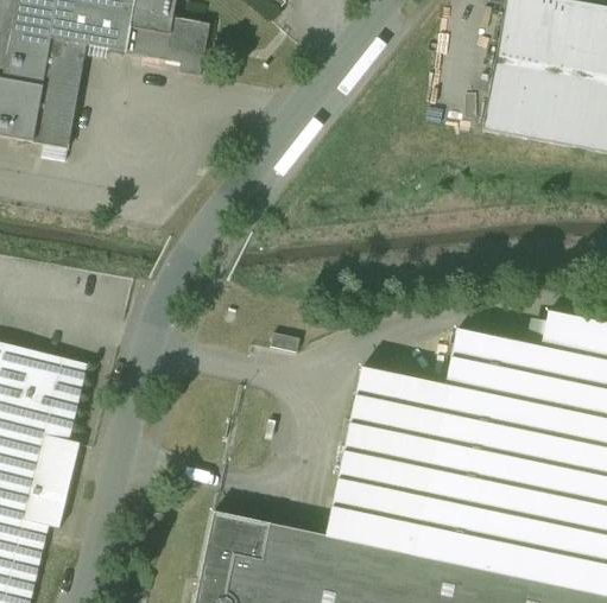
[(0,0),(0,134),(45,143),(69,146),(87,43),(125,49),(133,8),(174,16),(176,0),(0,0)]
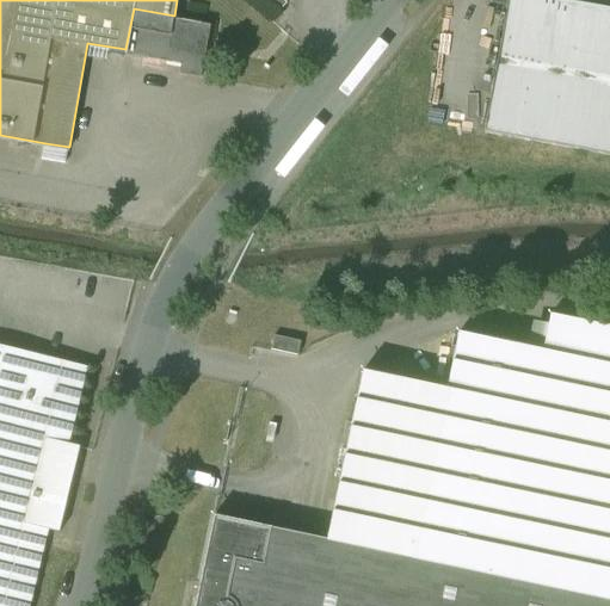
[(267,0),(279,10),(289,0),(267,0)]
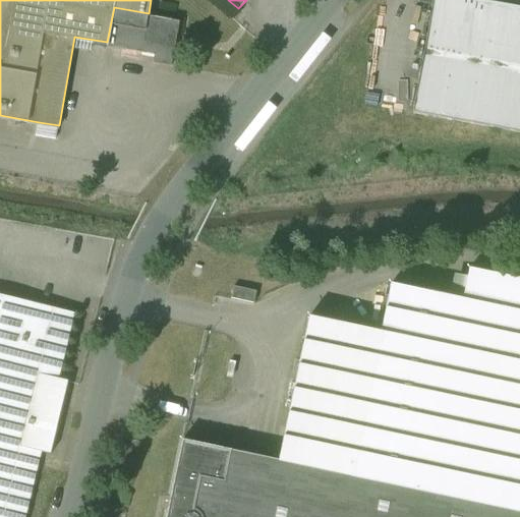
[(519,4),(498,0),(442,0),(441,8),(432,7),(414,110),(454,117),(454,118),(519,129),(519,4)]
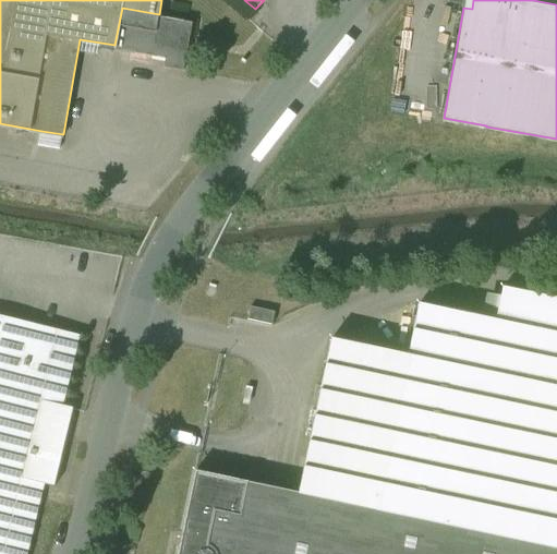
[(159,14),(122,8),(114,45),(114,47),(167,56),(166,64),(184,68),(193,21),(159,14)]
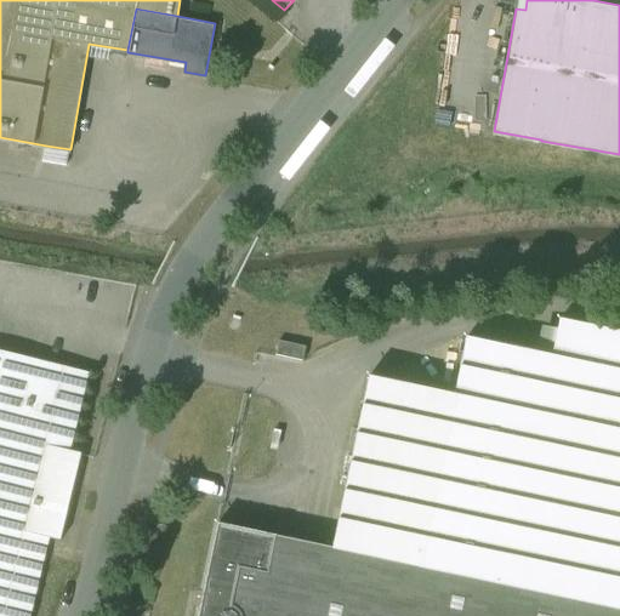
[(70,149),(46,146),(44,158),(68,161),(70,149)]
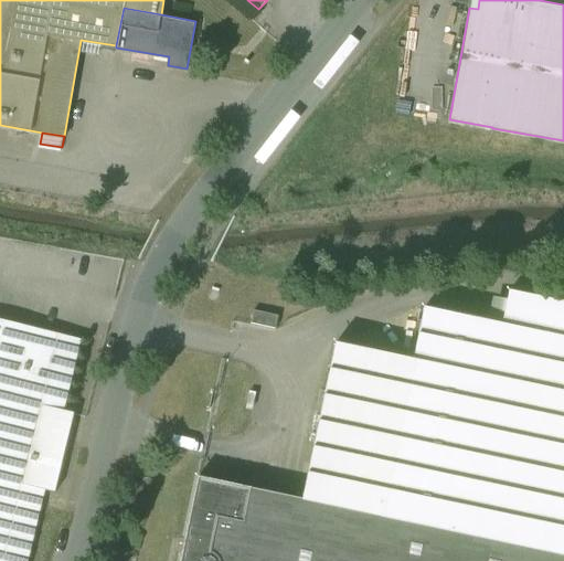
[(563,300),(509,288),(502,321),(425,305),(414,357),(336,340),(302,497),(252,486),(236,560),(563,560),(563,300)]
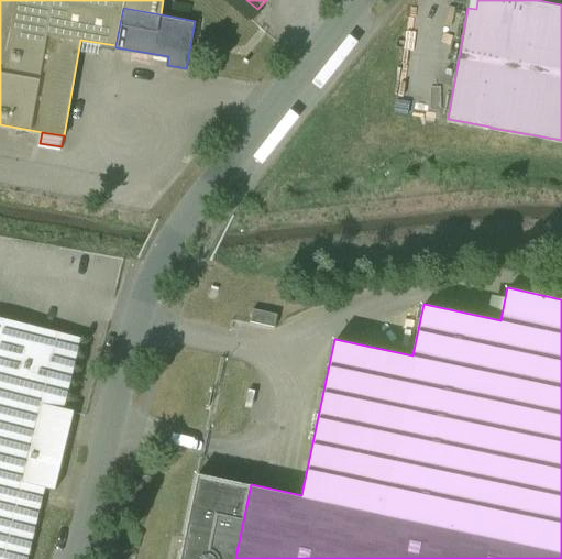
[(278,311),(254,306),(251,319),(276,325),(278,311)]
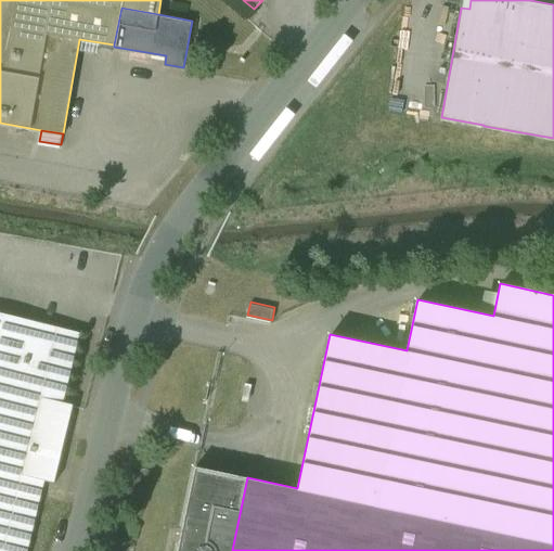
[(80,331),(0,311),(0,550),(27,550),(44,478),(22,473),(40,396),(64,401),(80,331)]
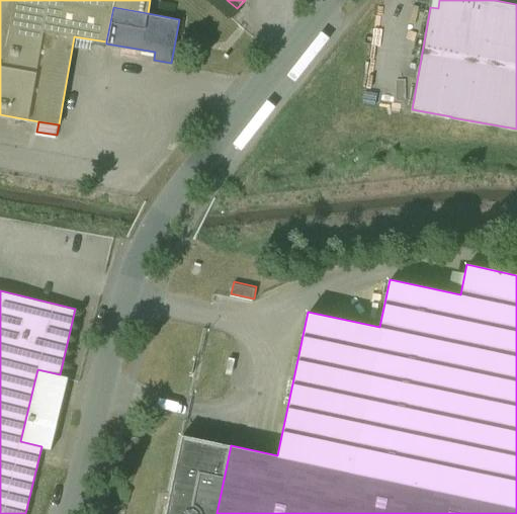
[(182,434),(165,513),(217,513),(231,445),(182,434)]
